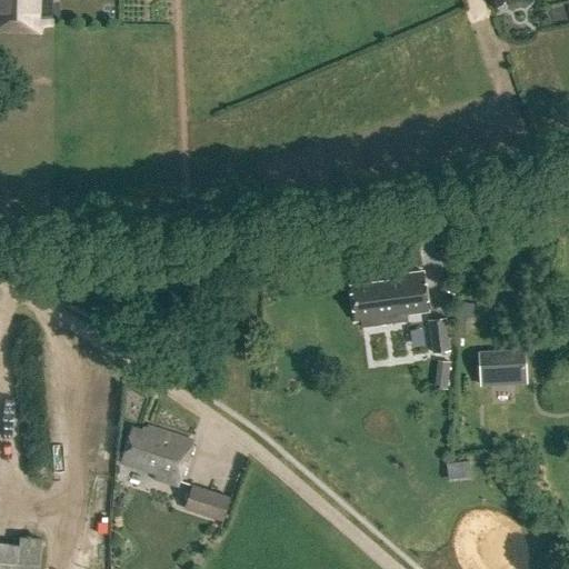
[(0,0),(0,22),(50,25),(50,0),(0,0)]
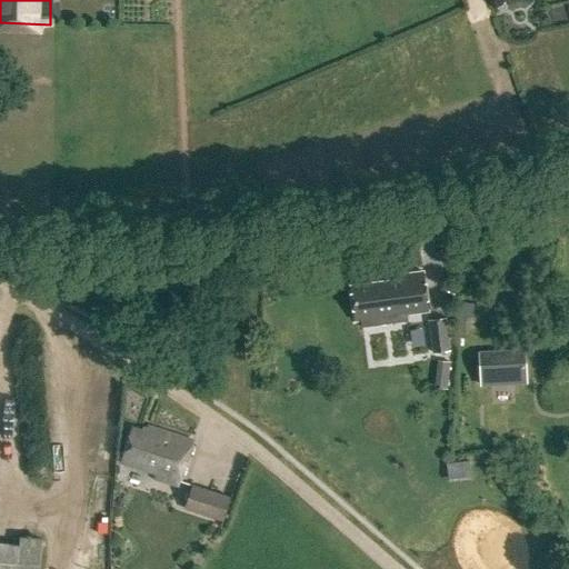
[(388,279),(350,285),(355,320),(427,311),(422,270),(388,275),(388,279)]
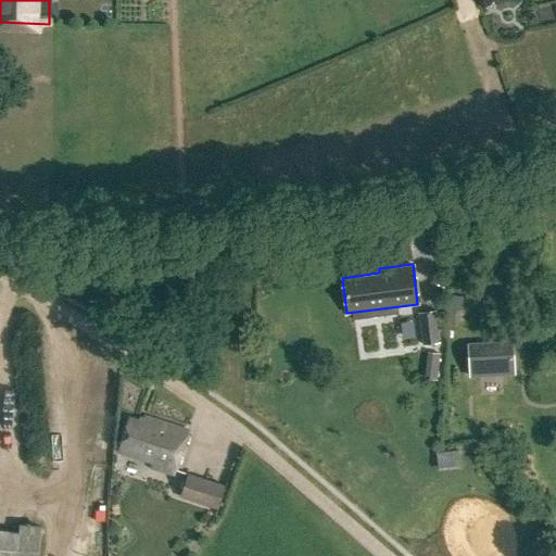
[(416,313),(421,345),(439,343),(434,311),(416,313)]
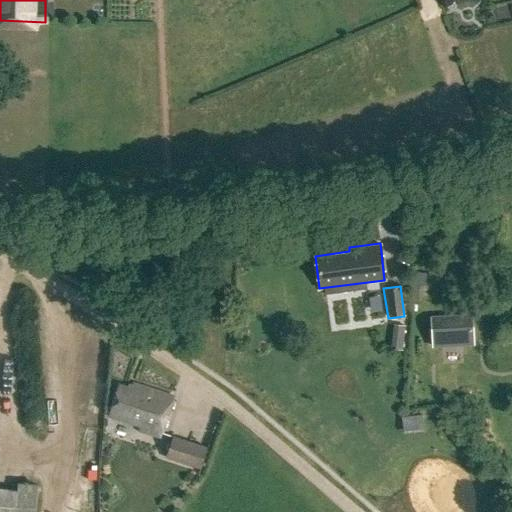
[(473,344),(471,315),(431,318),(432,346),(473,344)]
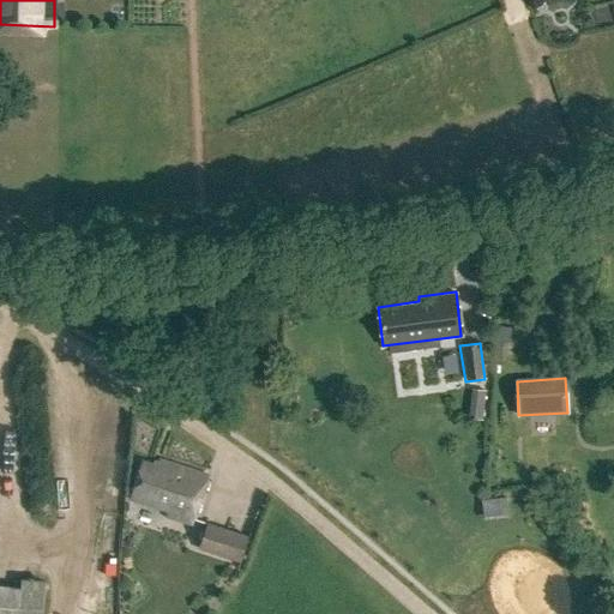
[(162,512),(191,522),(202,497),(206,477),(163,462),(161,469),(144,462),(131,498),(162,510),(162,512)]
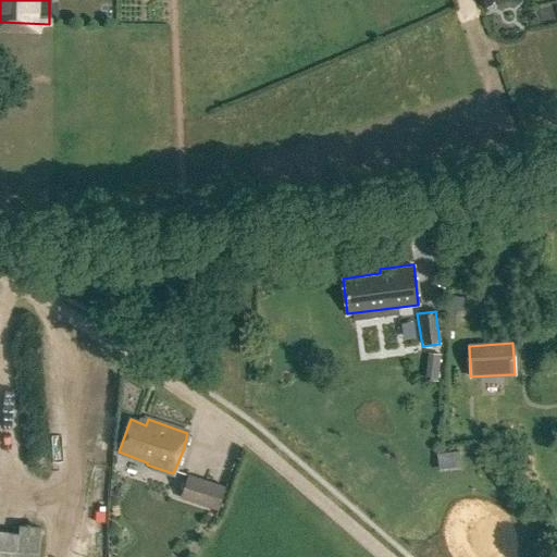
[(458,454),(434,456),(436,474),(459,472),(458,454)]
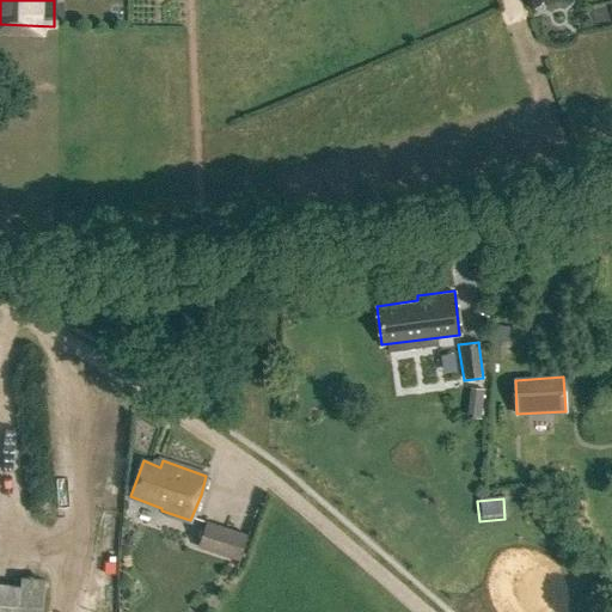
[(199,546),(238,560),(246,534),(207,522),(199,546)]
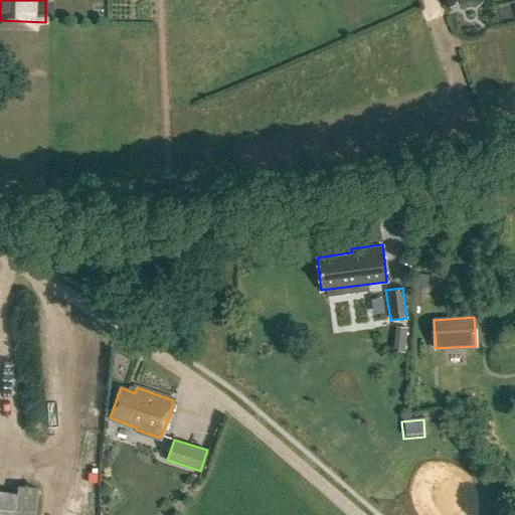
[(0,492),(0,514),(35,514),(37,488),(18,487),(17,494),(0,492)]
